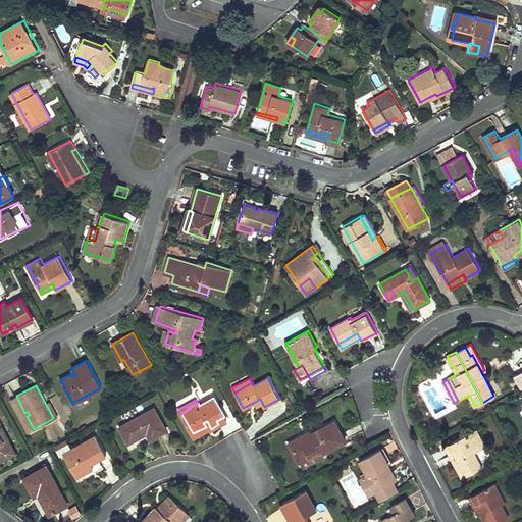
[(155,408),(120,426),(128,441),(144,434),(143,431),(147,429),(148,431),(151,437),(166,429),(155,408)]
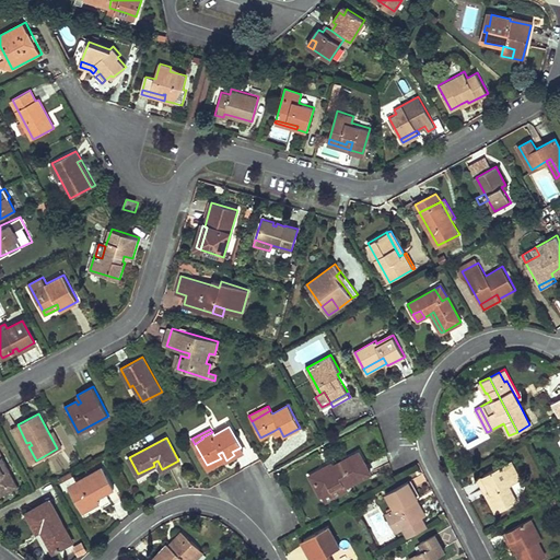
[(26,443),(23,444),(33,463),(36,461),(28,446),(32,445),(30,442),(26,443)]
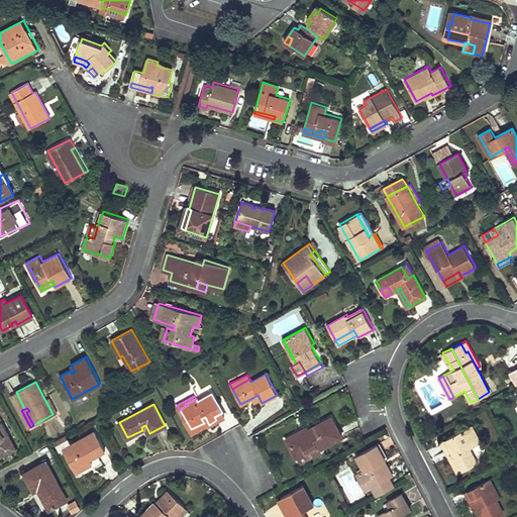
[(0,416),(0,456),(17,447),(0,416)]
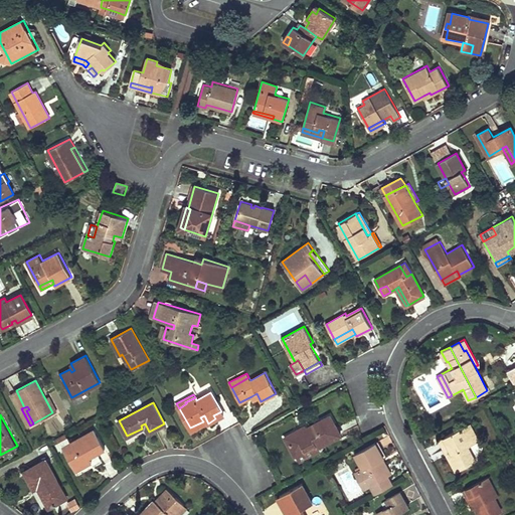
[(203,421),(190,427),(191,431),(207,421),(204,415),(200,417),(203,421)]
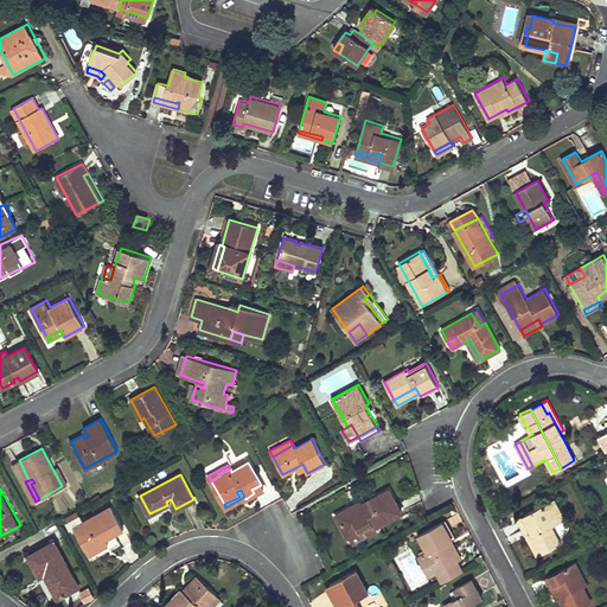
[(350,506),(336,515),(347,536),(365,526),(372,523),(375,526),(401,512),(389,490),(363,504),(364,506),(352,512),(350,506)]
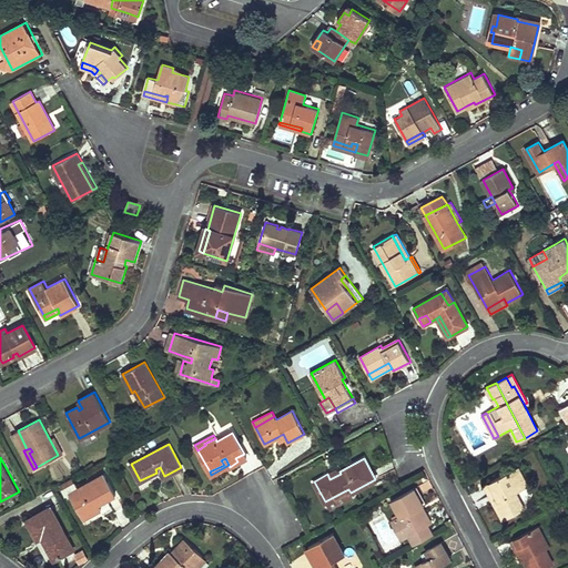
[(519,466),(490,482),(499,497),(494,499),(505,518),(526,508),(516,490),(523,487),(519,480),(525,477),(519,466)]
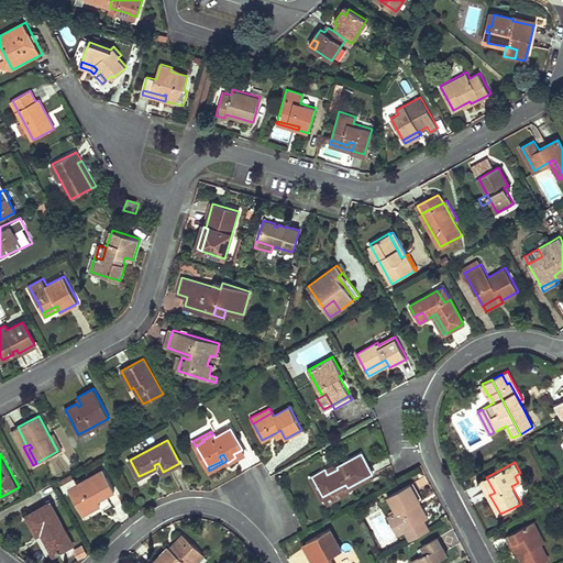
[(334,464),(324,470),(327,475),(338,470),(337,467),(334,464)]
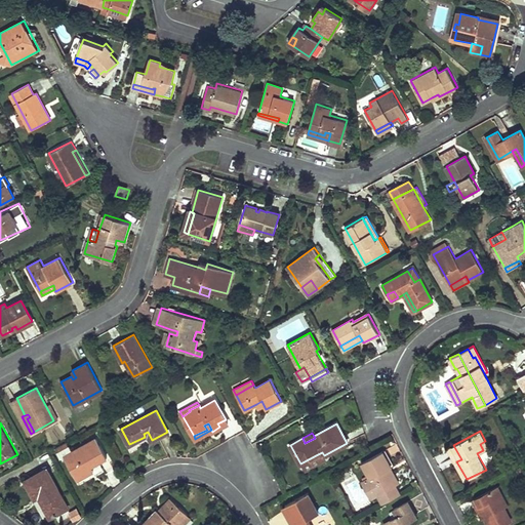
[(96,437),(73,450),(75,453),(66,458),(78,480),(89,473),(87,469),(92,466),(107,457),(96,437)]
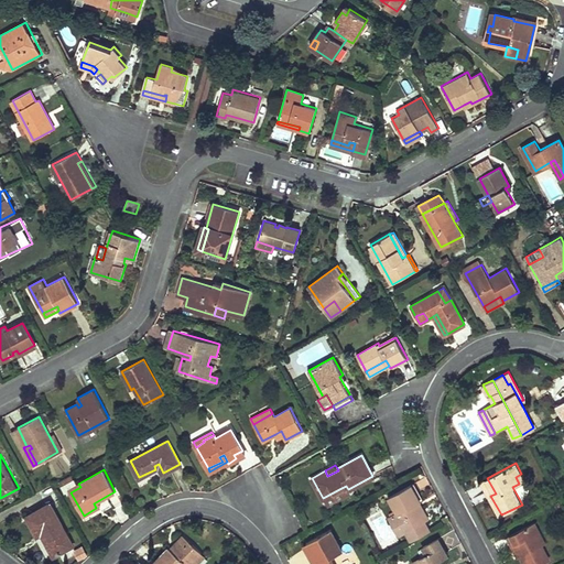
[(521,474),(516,477),(519,484),(525,480),(521,474)]
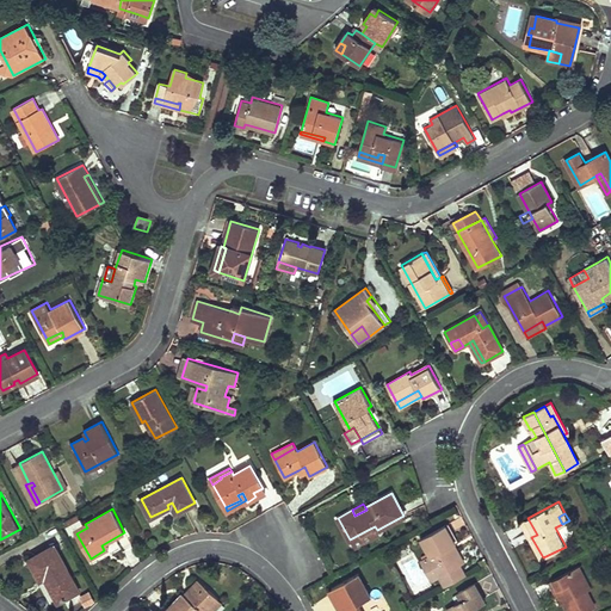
[(528,518),(523,520),(531,537),(537,535),(528,518)]
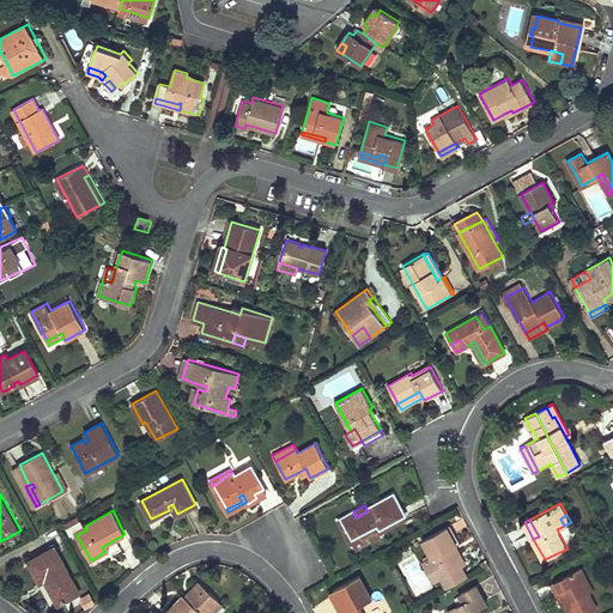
[(85,526),(74,530),(77,535),(87,529),(85,526)]
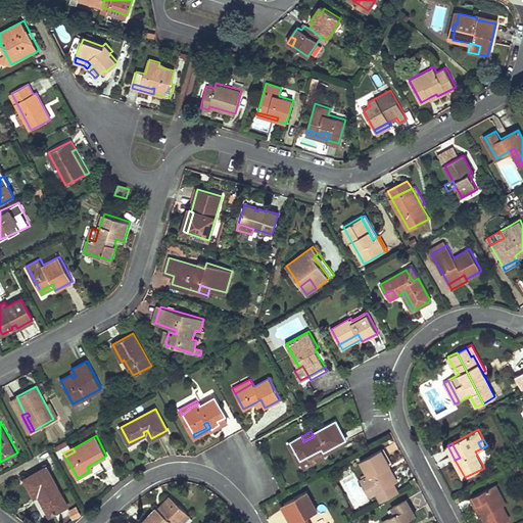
[(381,449),(360,461),(367,476),(376,492),(394,482),(386,467),(389,465),(381,449)]
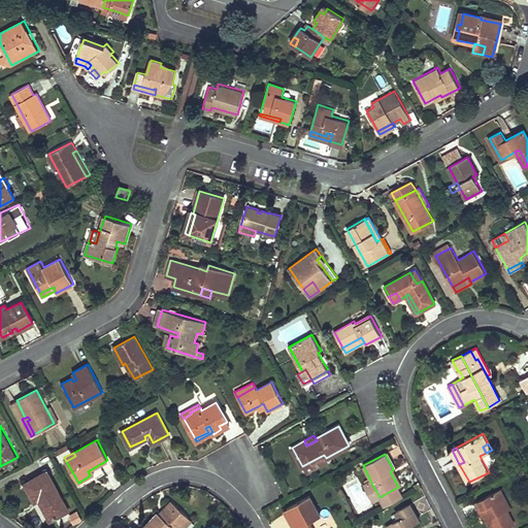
[(324,455),(318,458),(321,465),(328,461),(326,458),(324,455)]
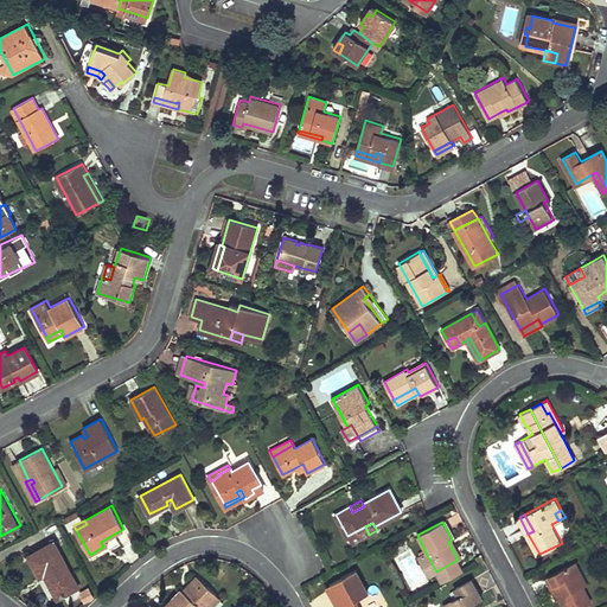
[(452,540),(448,542),(458,560),(461,558),(452,540)]
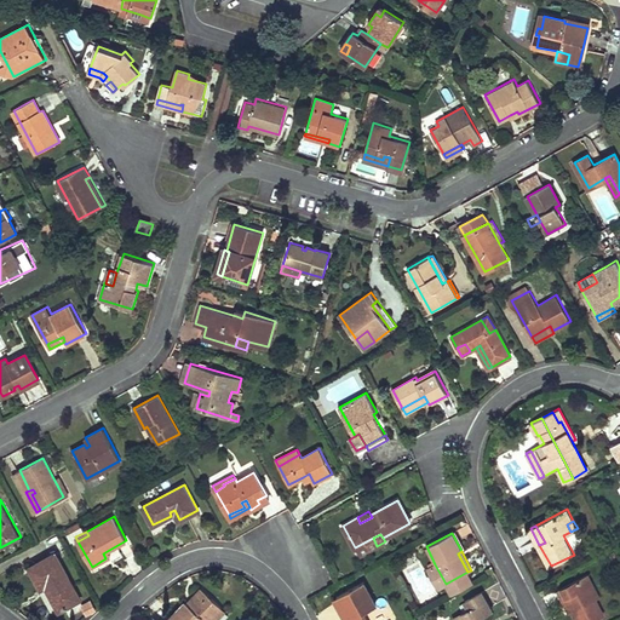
[(55,554),(29,567),(40,589),(44,586),(47,585),(50,590),(46,591),(59,612),(80,600),(55,554)]
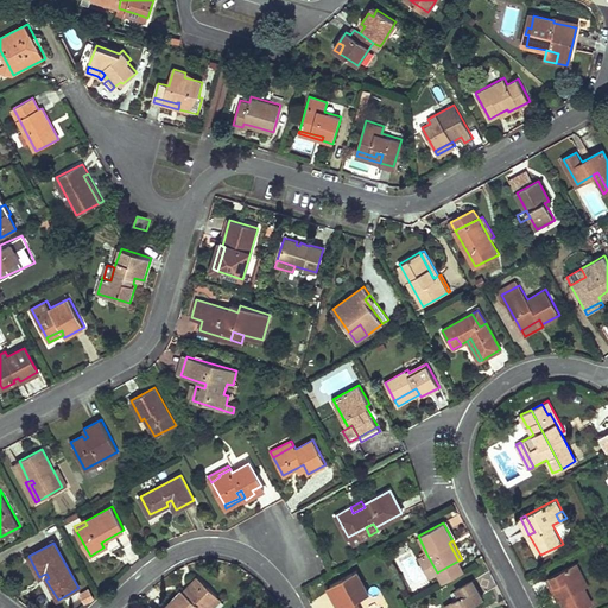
[(410,552),(396,558),(404,580),(418,574),(410,552)]
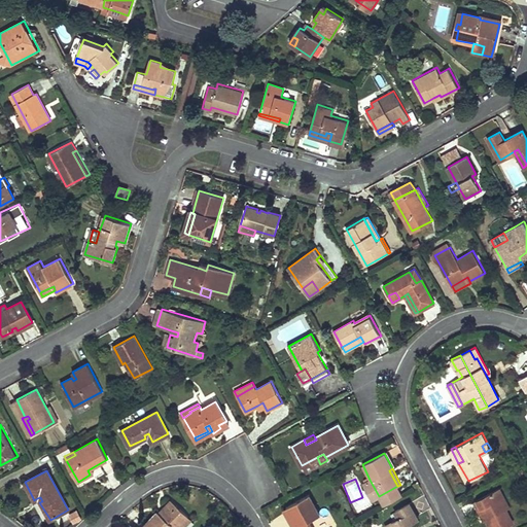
[(370,480),(363,483),(372,499),(379,496),(370,480)]
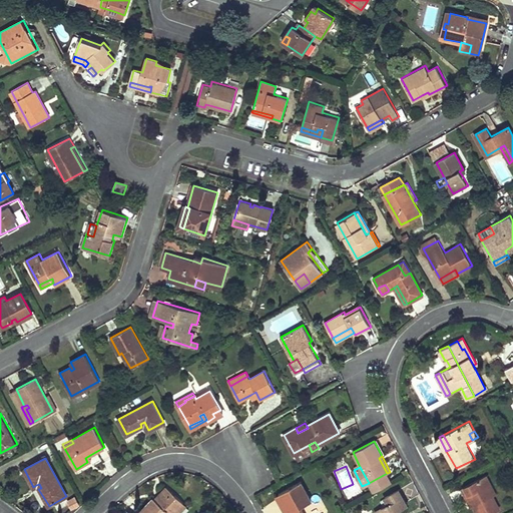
[(485,475),(462,488),(470,502),(472,501),(474,505),(478,512),(490,512),(499,509),(492,496),(486,485),(490,484),(485,475)]
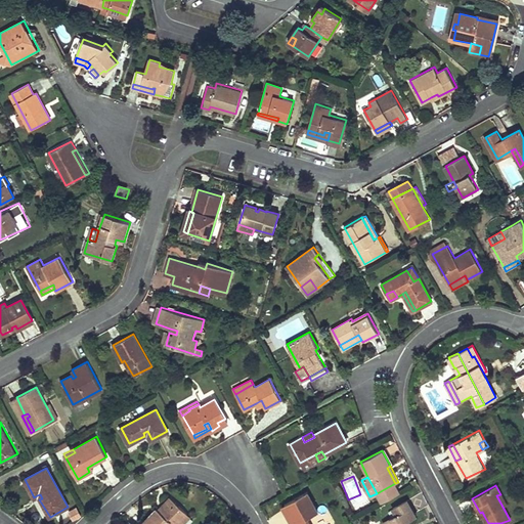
[(308,491),(285,503),(296,523),(294,523),(311,523),(307,517),(318,512),(308,491)]
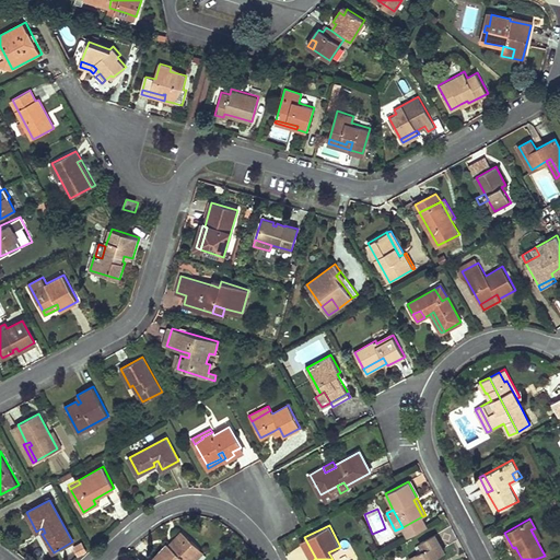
[(535,528),(531,529),(537,541),(540,539),(535,528)]
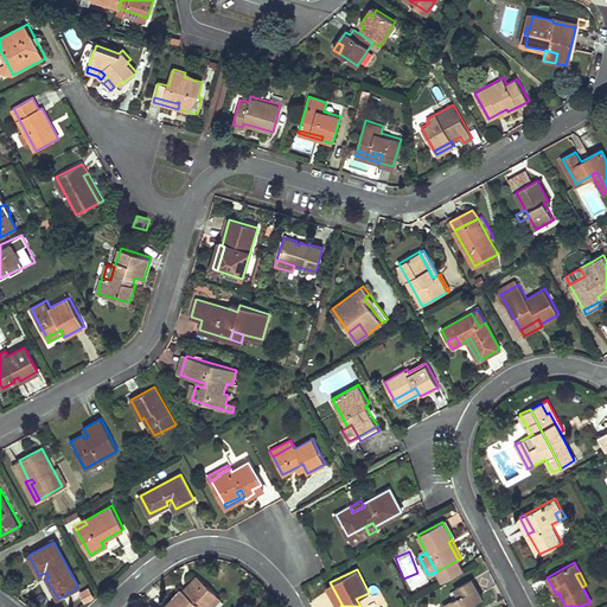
[(180,588),(163,606),(204,606),(217,594),(197,575),(189,585),(191,587),(185,593),(183,590),(180,588)]
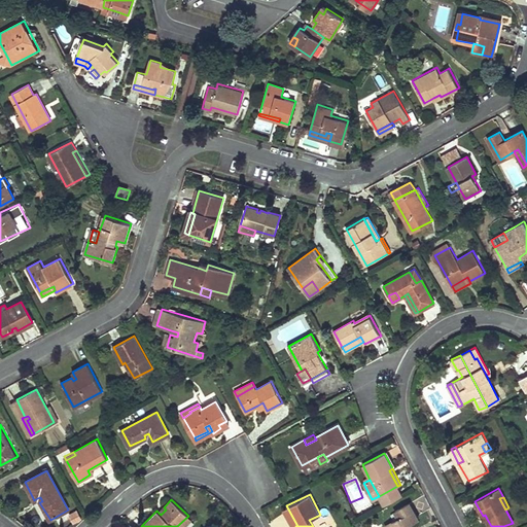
[(400,518),(387,524),(388,526),(408,526),(407,524),(411,522),(418,519),(410,503),(396,511),(400,518)]
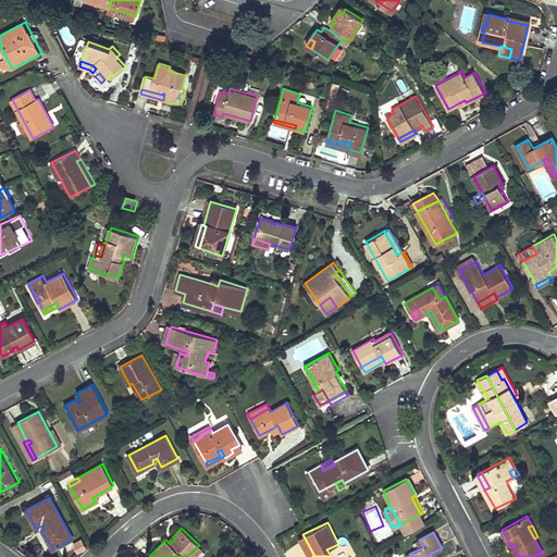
[(77,551),(87,546),(83,536),(73,541),(77,551)]
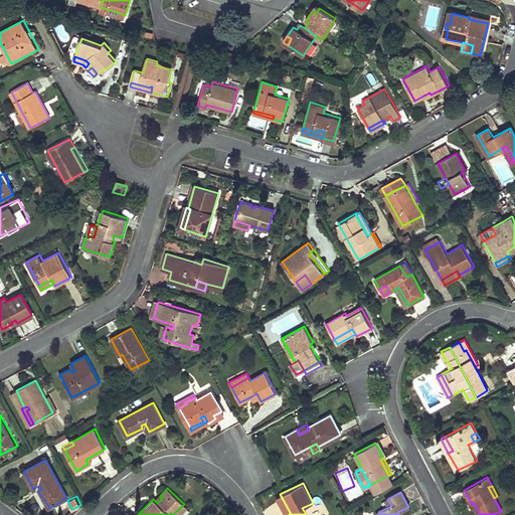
[(184,504),(173,514),(178,514),(187,507),(184,504)]
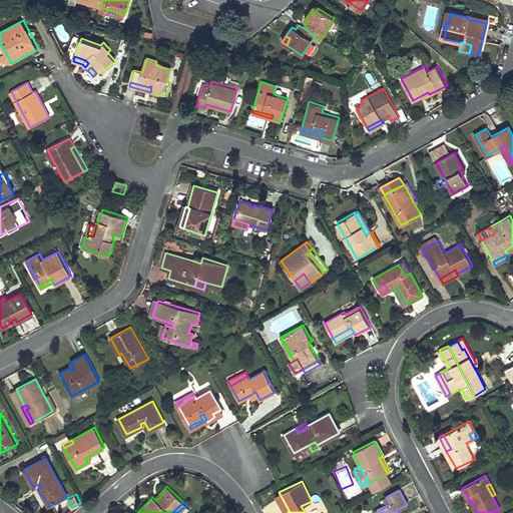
[(266,512),(279,512),(277,503),(265,506),(266,512)]
